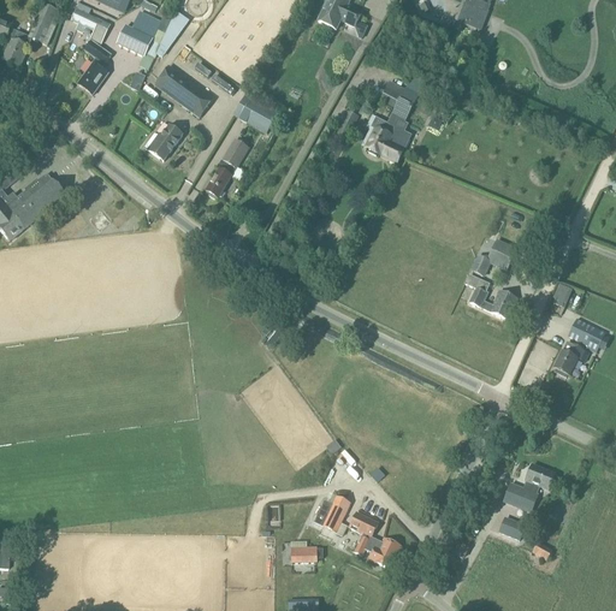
[(80,0),(71,18),(78,21),(76,27),(83,30),(86,24),(94,29),(90,36),(101,42),(110,23),(88,12),(90,6),(80,0)]
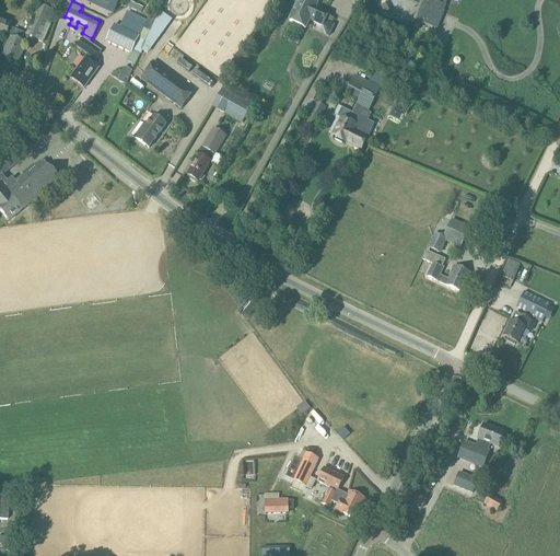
[(321,24),(327,12),(314,6),(316,1),(314,0),(296,0),(288,19),(304,26),(307,19),(321,24)]
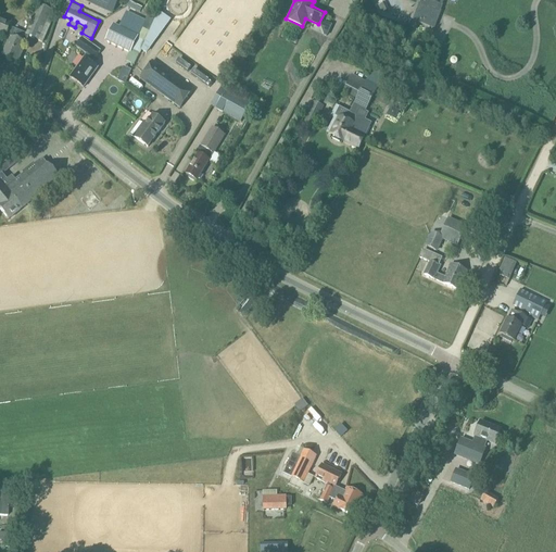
[(420,0),(414,16),(420,19),(424,11),(430,13),(433,5),(430,4),(420,0)]
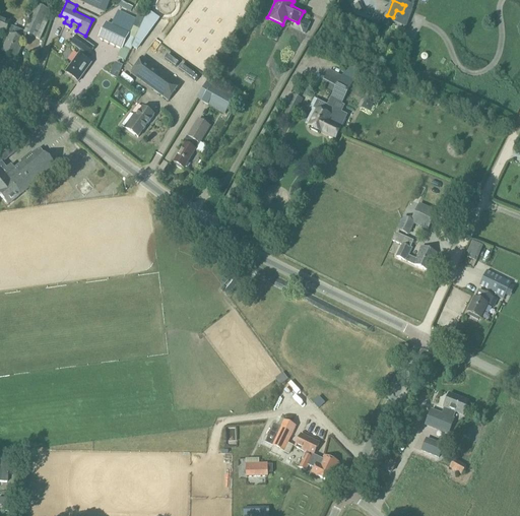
[(30,14),(24,28),(24,29),(27,30),(41,36),(50,13),(50,12),(46,11),(48,6),(37,1),(34,8),(31,7),(28,7),(26,10),(28,13),(30,14)]
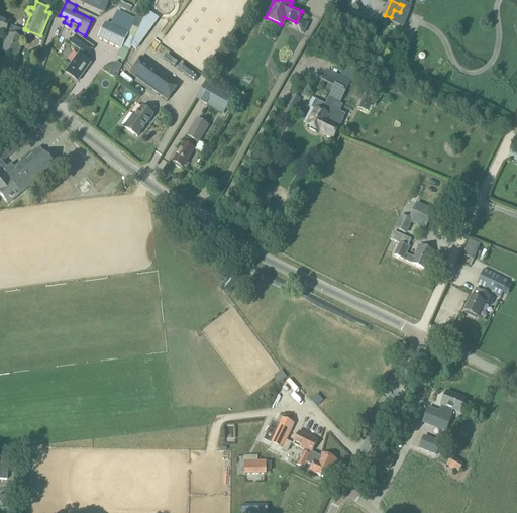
[(140,16),(147,5),(141,1),(134,12),(140,16)]
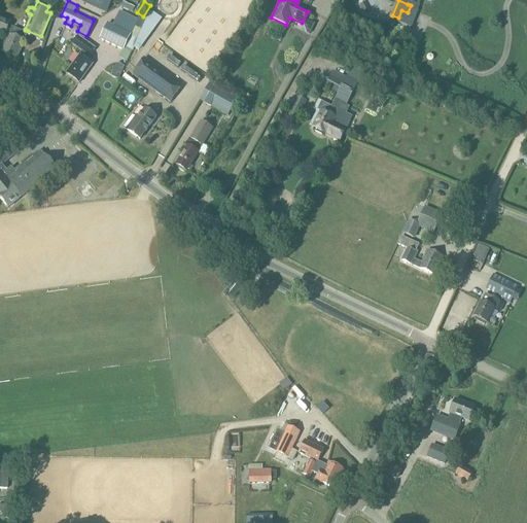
[(401,10),(398,18),(412,23),(417,7),(411,5),(408,12),(401,10)]
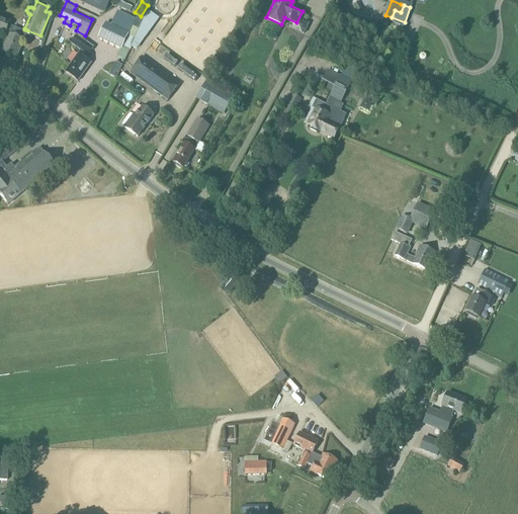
[(160,15),(148,7),(132,44),(137,47),(160,15)]
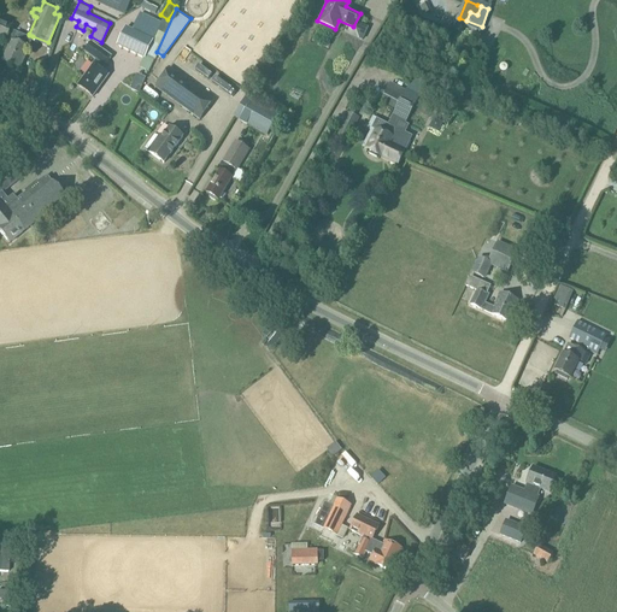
[(0,16),(0,34),(6,36),(7,35),(11,25),(12,22),(0,16)]
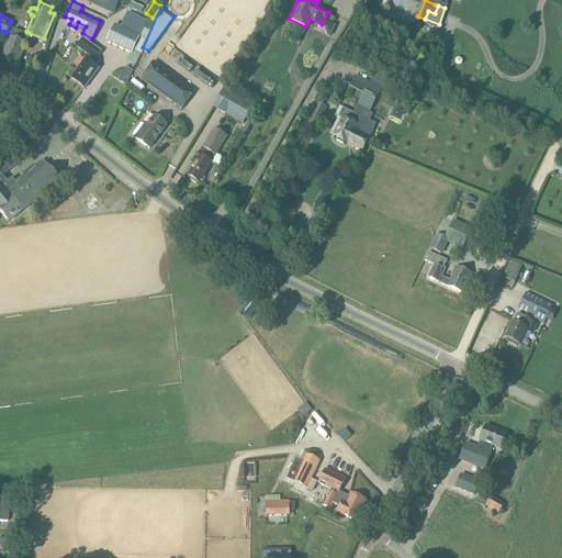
[(108,36),(132,48),(139,31),(115,20),(108,36)]
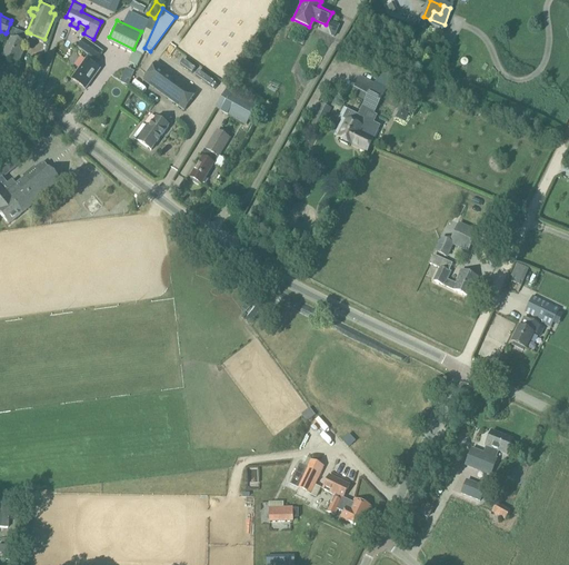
[(7,32),(11,35),(2,53),(18,60),(26,41),(27,41),(30,33),(27,32),(27,31),(10,23),(7,32)]
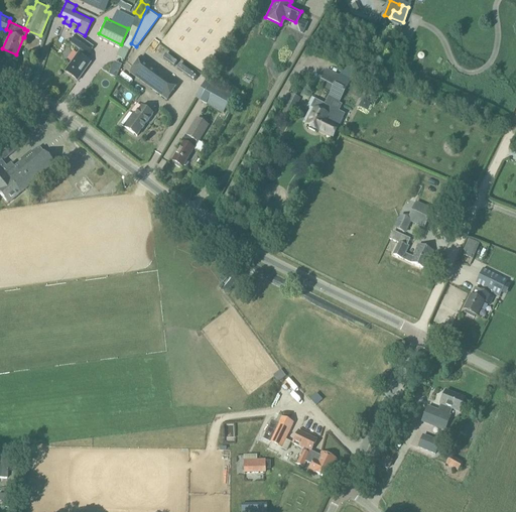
[(77,33),(72,41),(78,45),(84,37),(77,33)]
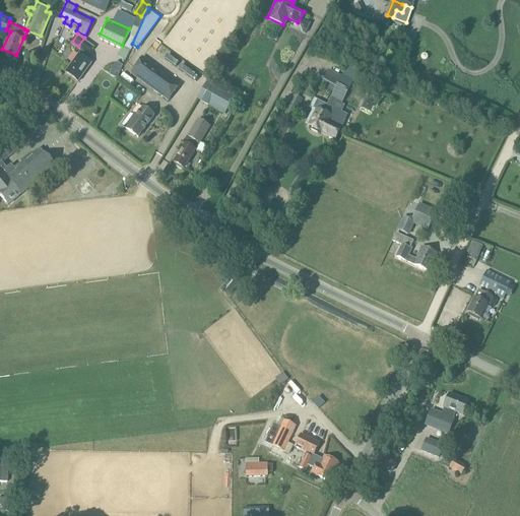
[(84,38),(78,46),(81,48),(86,52),(86,51),(92,44),(84,38)]
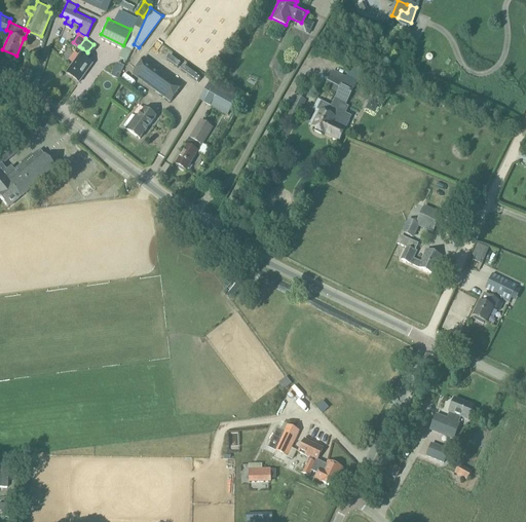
[(90,54),(87,52),(82,48),(66,70),(79,79),(92,61),(88,58),(90,54)]
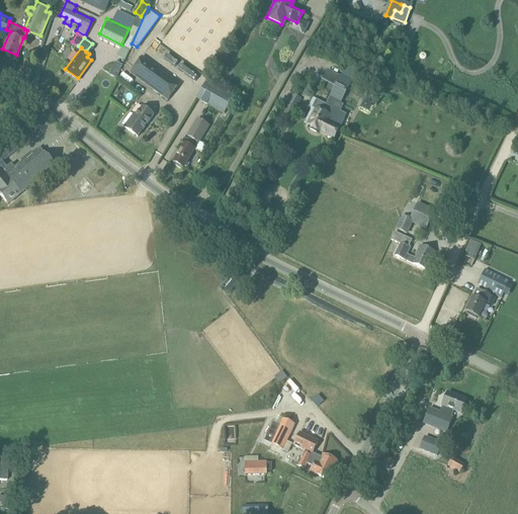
[(130,70),(168,98),(180,81),(142,53),(130,70)]
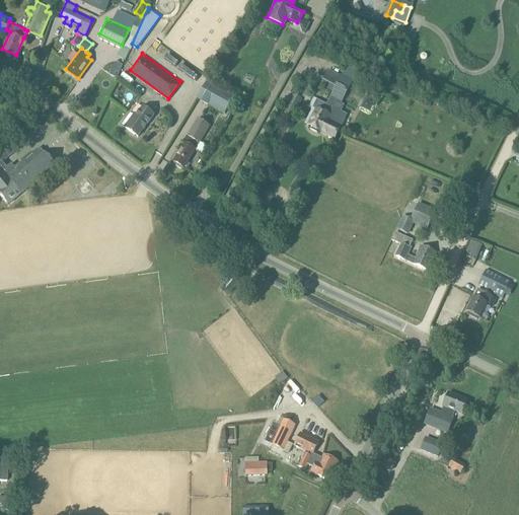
[(170,59),(168,63),(176,69),(179,65),(170,59)]
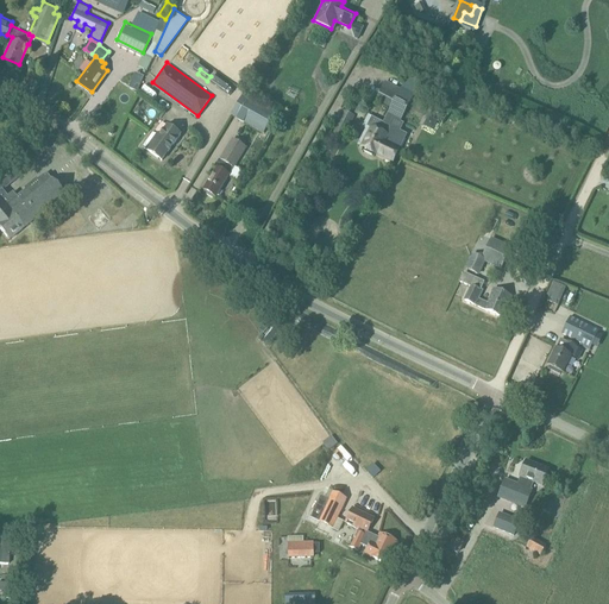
[(401,86),(390,105),(387,111),(401,117),(420,80),(407,73),(401,86)]
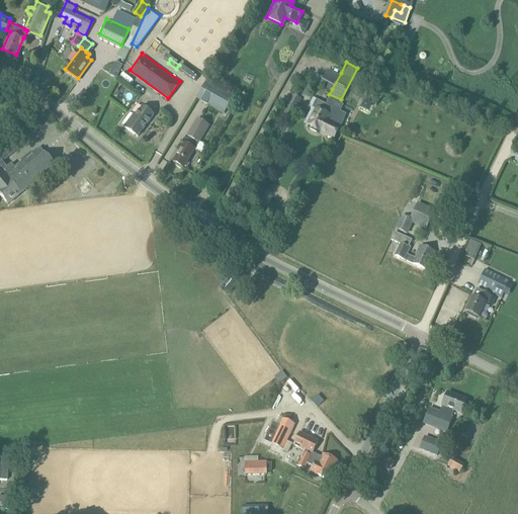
[(110,79),(116,82),(119,76),(113,73),(110,79)]
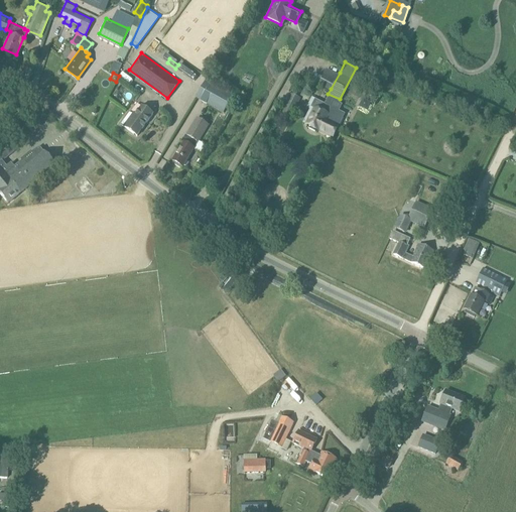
[(200,97),(209,83),(206,81),(197,95),(200,97)]
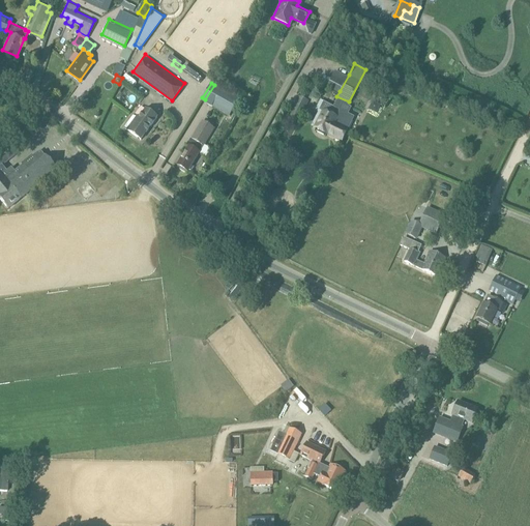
[(214,84),(214,85),(205,99),(229,113),(238,97),(214,84)]
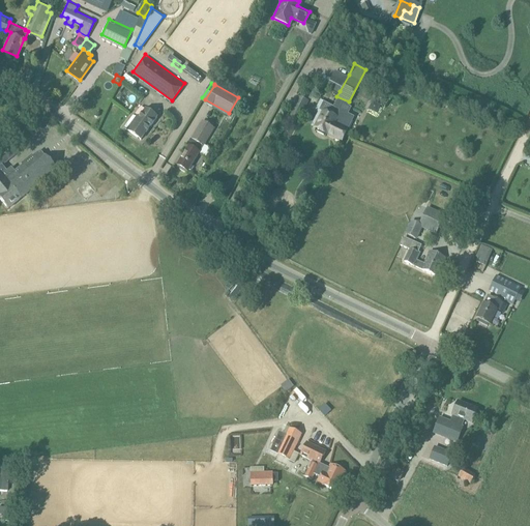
[(308,97),(299,93),(290,113),(299,117),(308,97)]
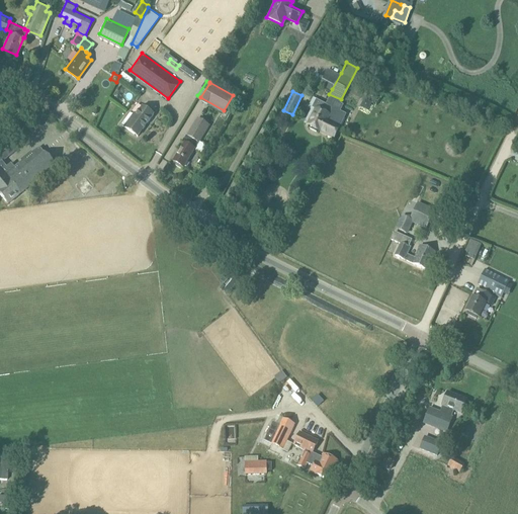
[(312,104),(315,106),(307,122),(333,136),(339,124),(345,112),(337,108),(341,99),(329,94),(326,101),(317,96),(312,104)]
